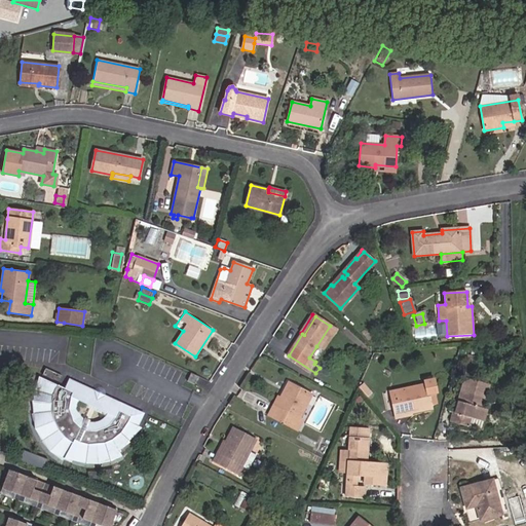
[(316,346),(323,349),(336,330),(330,326),(316,346)]
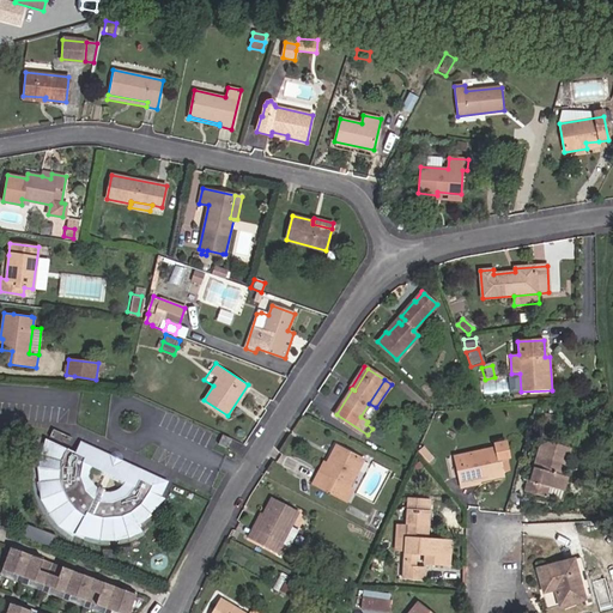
[(218,443),(228,448),(231,438),(222,435),(218,443)]
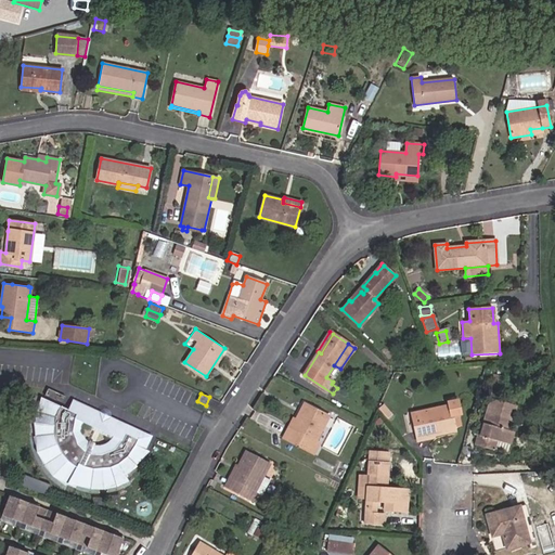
[(116,483),(121,481),(127,478),(123,473),(127,470),(132,465),(137,461),(141,456),(151,435),(107,415),(105,417),(101,415),(102,413),(72,399),(67,409),(41,397),(38,403),(35,415),(34,426),(34,433),(35,439),(37,448),(39,454),(43,463),(49,469),(56,476),(62,481),(66,483),(75,469),(73,467),(76,463),(78,464),(79,463),(85,466),(77,482),(84,485),(92,486),(100,487),(105,486),(116,483)]
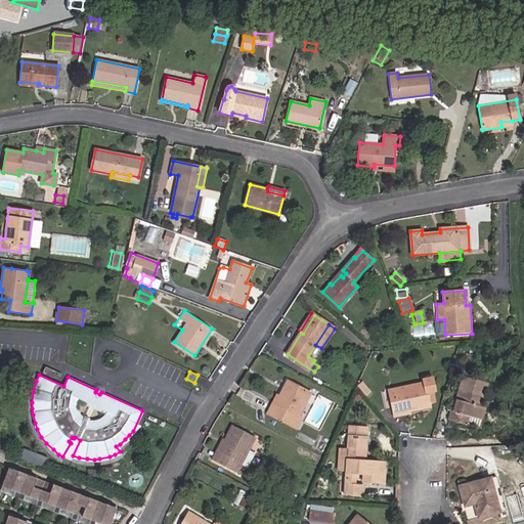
[(485,407),(481,406),(487,383),(464,376),(461,390),(464,391),(461,401),(457,400),(454,411),(452,411),(449,421),(479,429),(482,418),(485,407)]
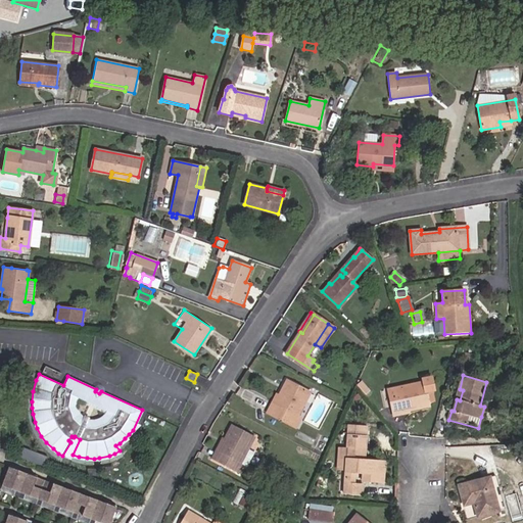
[(424,382),(388,390),(393,416),(411,412),(410,408),(417,406),(418,409),(429,406),(428,401),(433,400),(431,390),(433,390),(430,377),(423,379),(424,382)]
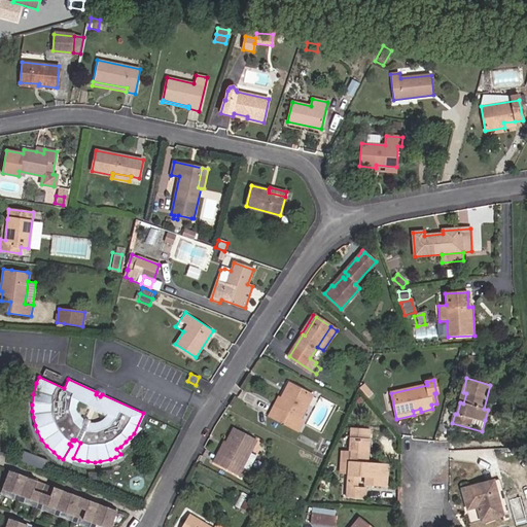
[(284,392),(291,396),(295,387),(289,384),(284,392)]
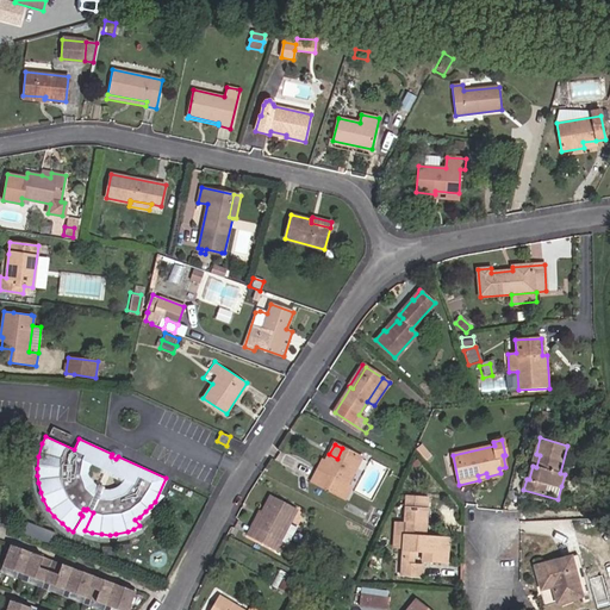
[(430,456),(421,446),(416,449),(425,461),(430,456)]
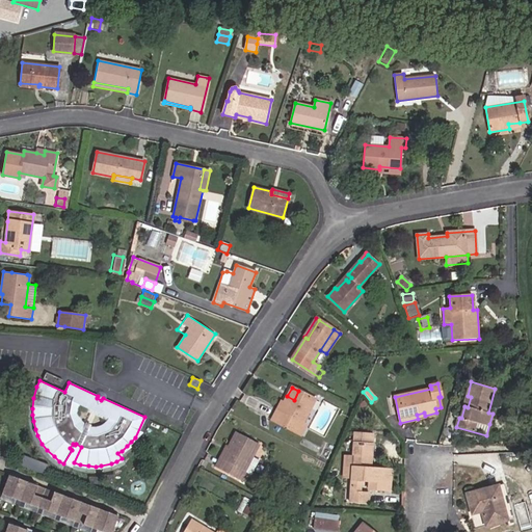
[(277,408),(272,420),(300,434),(306,425),(302,424),(316,399),(298,391),(294,400),(287,396),(284,402),(281,409),(277,408)]
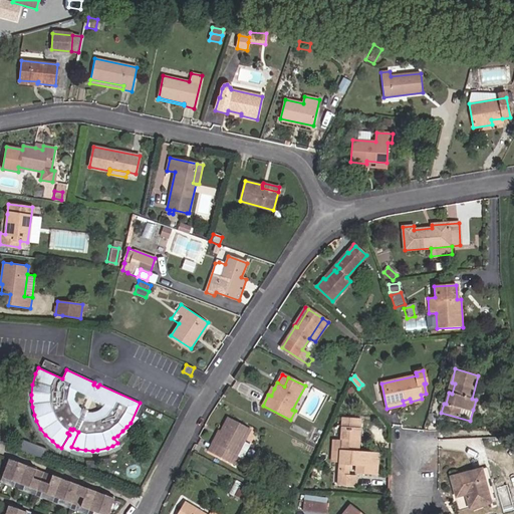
[(346,406),(353,407),(355,395),(349,393),(346,406)]
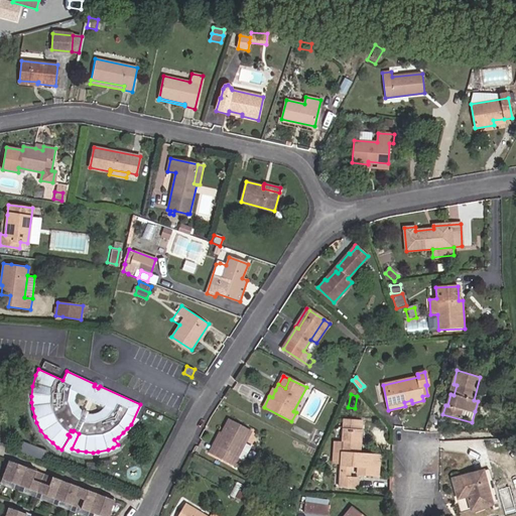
[(252,444),(245,441),(251,430),(229,419),(222,432),(220,432),(215,442),(217,443),(216,445),(218,446),(213,455),(233,466),(238,456),(240,458),(244,460),(252,444)]
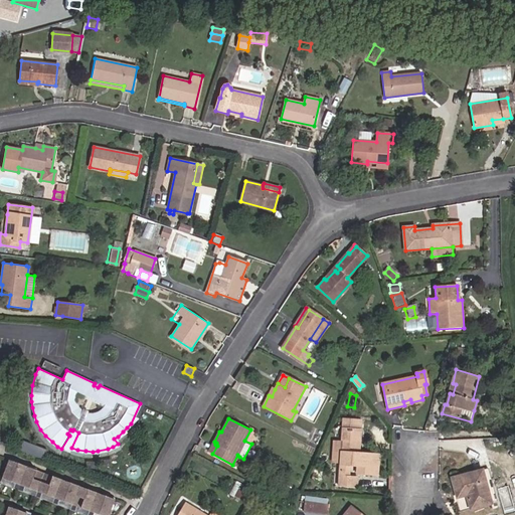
[(359,454),(355,454),(357,419),(343,418),(341,460),(339,485),(352,486),(353,478),(349,477),(349,465),(358,466),(357,473),(374,474),(374,467),(378,467),(378,455),(359,454)]
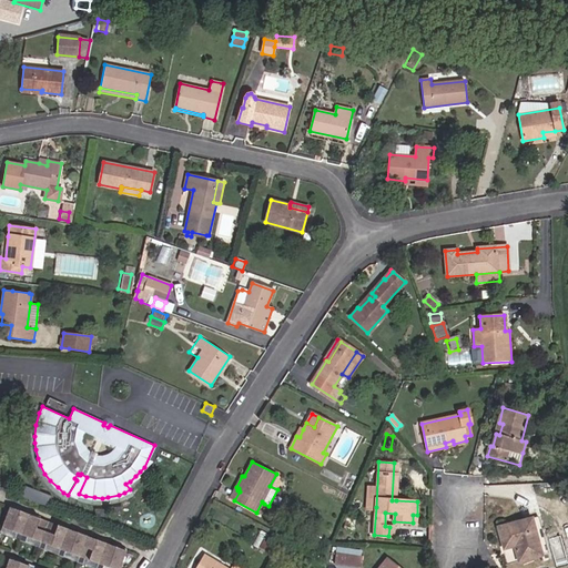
[(77,480),(71,490),(79,494),(87,477),(81,474),(80,475),(78,474),(74,478),(77,480)]
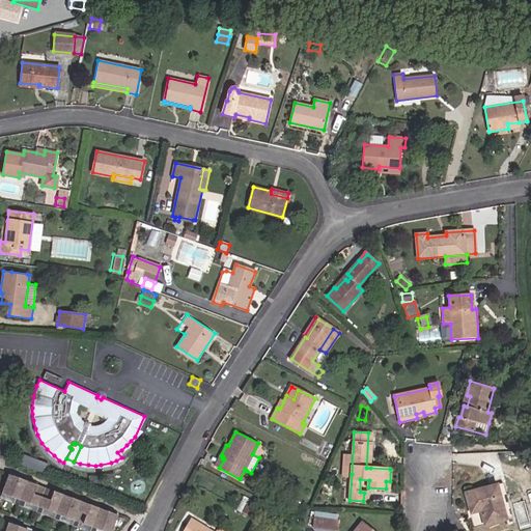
[(24,454),(21,464),(45,472),(48,463),(24,454)]
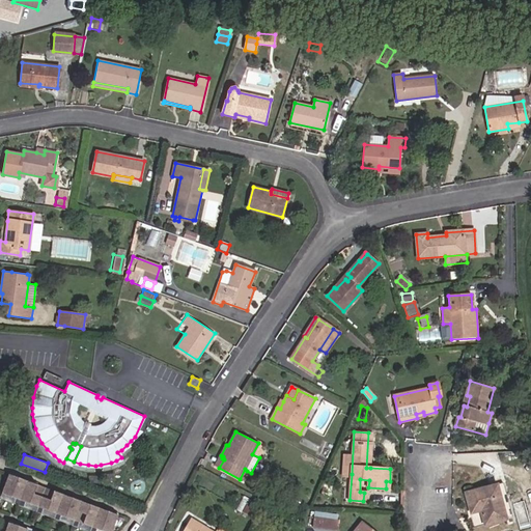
[(215,466),(219,468),(224,459),(222,458),(223,456),(221,455),(215,466)]
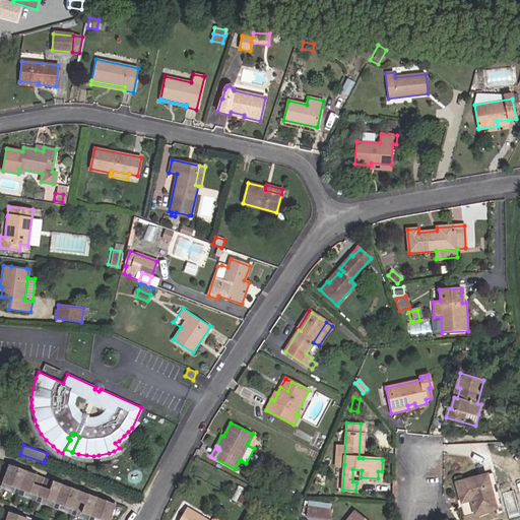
[(88,498),(80,495),(71,491),(63,488),(53,483),(37,477),(27,474),(19,471),(9,467),(2,485),(15,491),(13,496),(23,500),(25,495),(39,500),(37,505),(41,507),(43,502),(56,507),(54,512),(59,513),(61,508),(74,513),(72,518),(76,519),(79,515),(91,519),(113,519),(118,509),(106,504),(98,501),(88,498)]
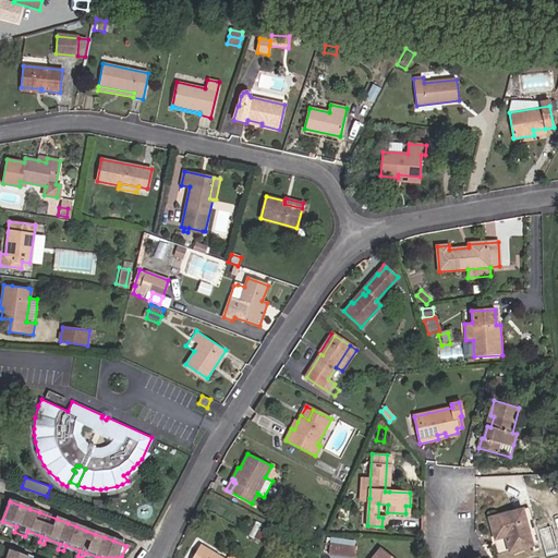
[(532,546),(537,545),(528,508),(522,509),(532,546)]
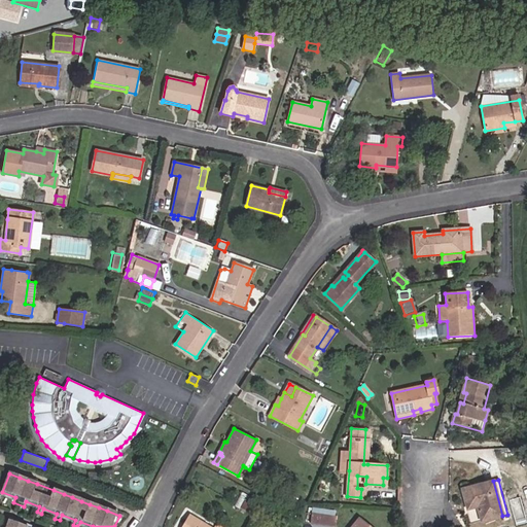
[(482,521),(502,516),(493,481),(462,489),(467,510),(478,506),(482,521)]
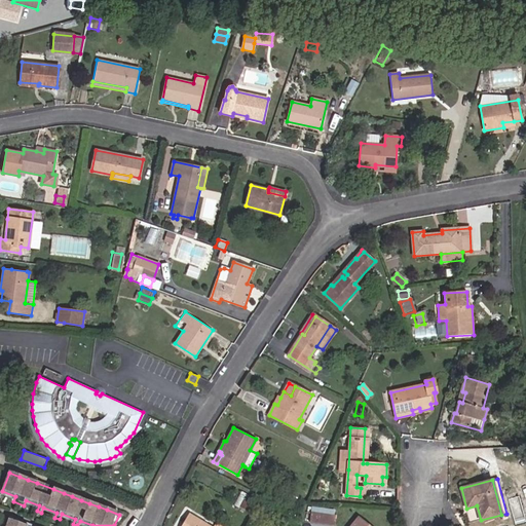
[(13,501),(15,496),(2,491),(0,496),(13,501)]
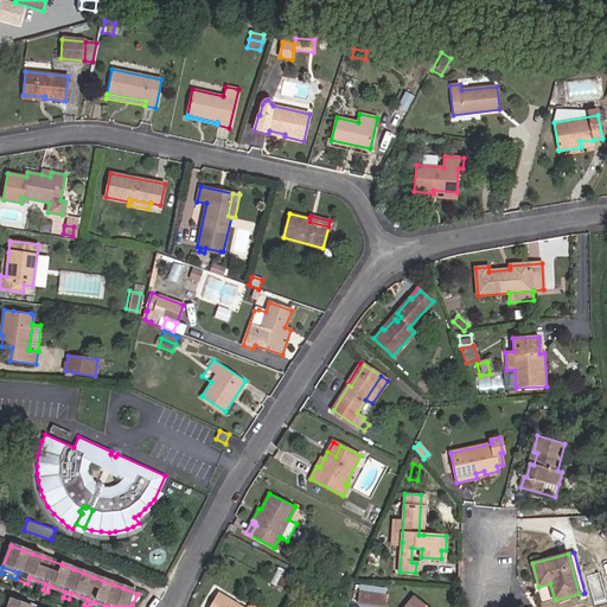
[(327,583),(337,588),(340,580),(331,575),(327,583)]
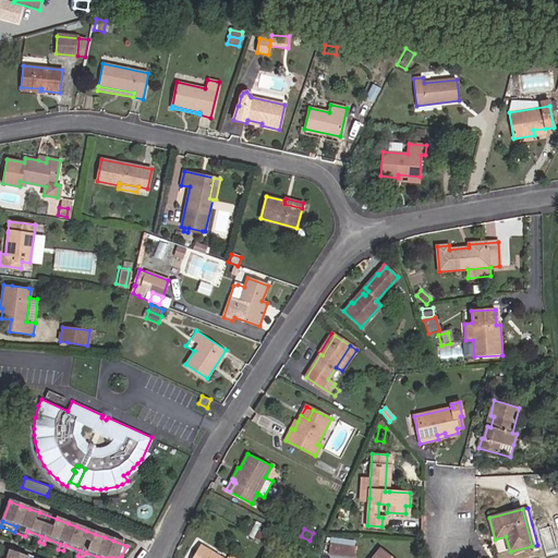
[(41,536),(27,531),(25,536),(39,542),(41,536)]
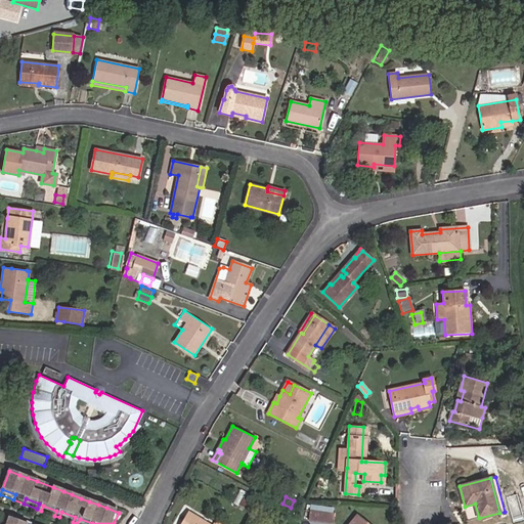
[(336,513),(337,507),(306,501),(305,509),(310,509),(336,513)]
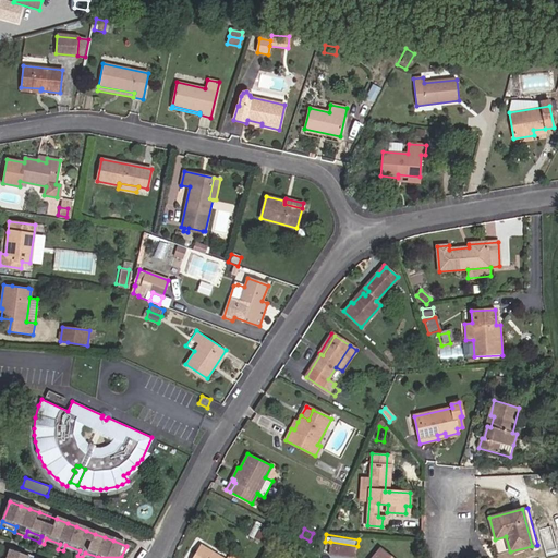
[(58,549),(60,544),(46,538),(44,544),(58,549)]
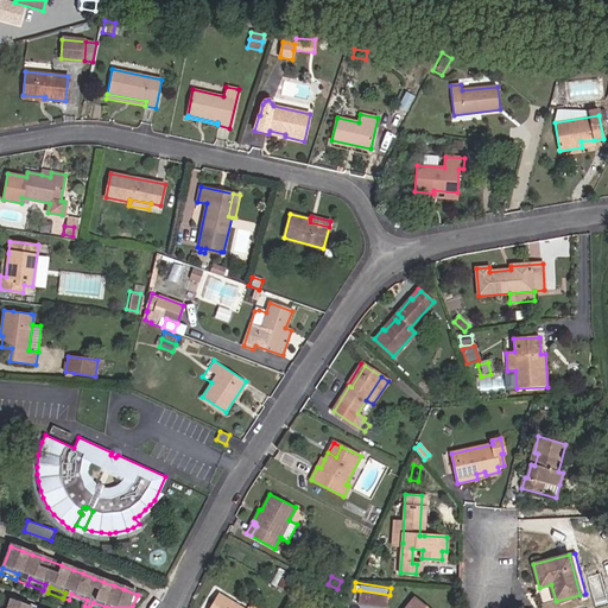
[(381,607),(387,607),(390,595),(360,590),(359,605),(381,607)]
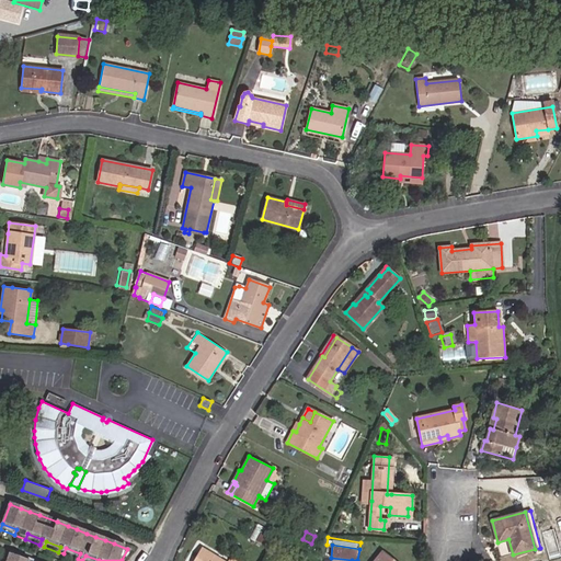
[(80,553),(66,548),(64,553),(78,559),(80,553)]
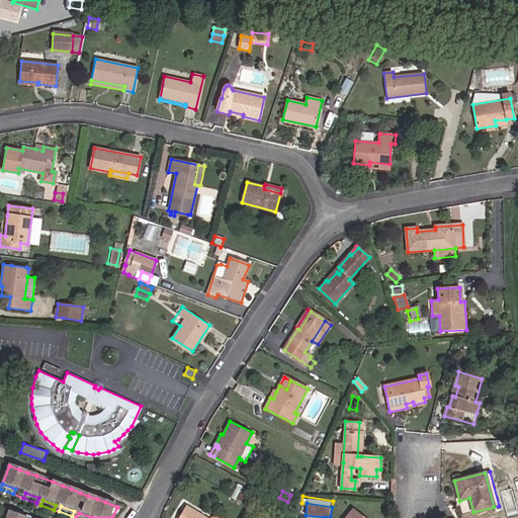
[(214,517),(213,517),(212,517),(205,517),(187,506),(179,517),(214,517)]
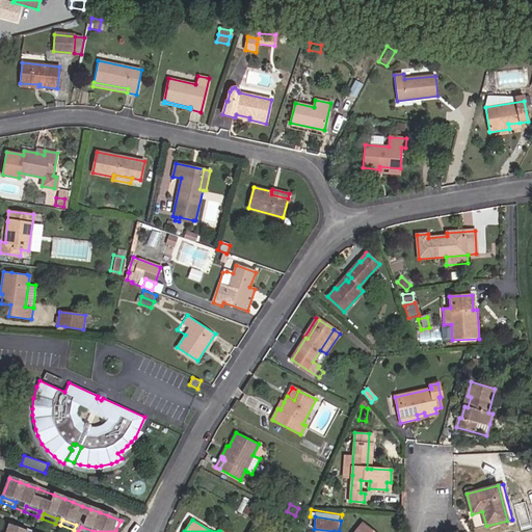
[(373,531),(363,523),(355,531),(373,531)]
